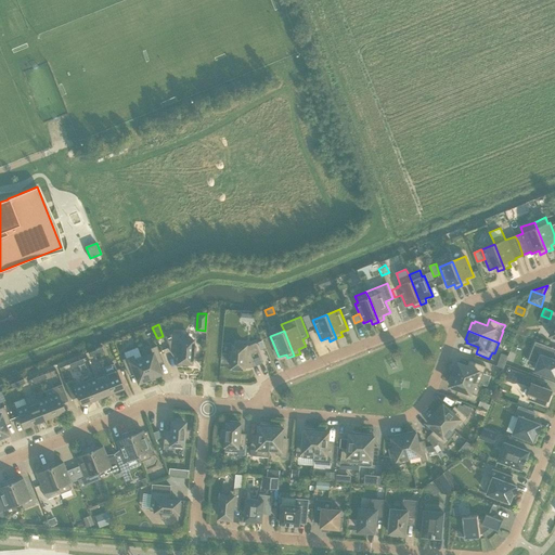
[(166,337),(170,347),(179,348),(178,362),(181,362),(180,365),(189,365),(189,363),(191,363),(192,356),(195,357),(196,348),(193,347),(193,340),(185,339),(185,334),(175,333),(166,337)]
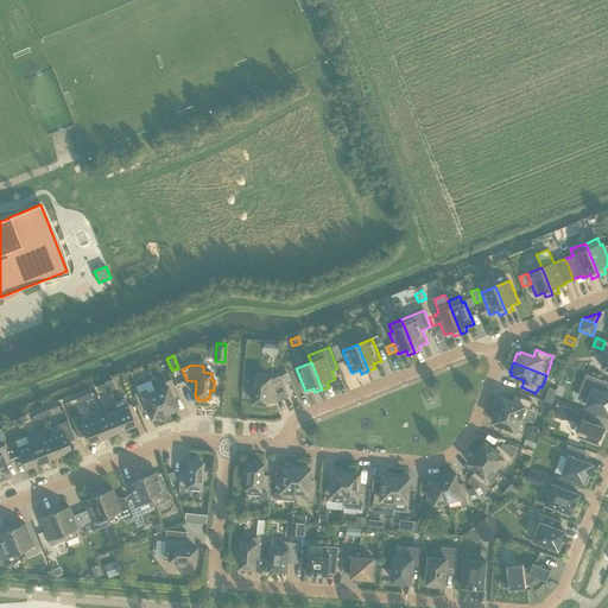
[(607,393),(601,391),(605,381),(587,374),(580,394),(590,398),(587,406),(607,413),(607,393)]
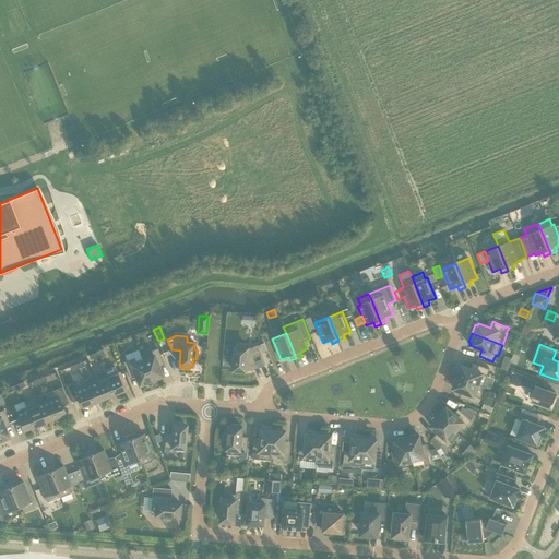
[(247,371),(247,368),(252,367),(253,370),(265,365),(258,345),(251,348),(236,347),(235,354),(232,354),(230,363),(235,363),(234,370),(236,370),(236,373),(245,373),(245,371),(247,371)]
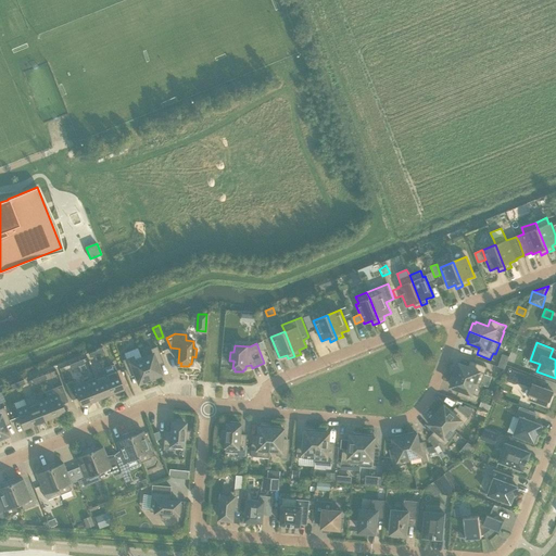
[(142,358),(151,381),(160,377),(159,375),(161,374),(156,363),(163,359),(158,346),(151,350),(152,354),(142,358)]
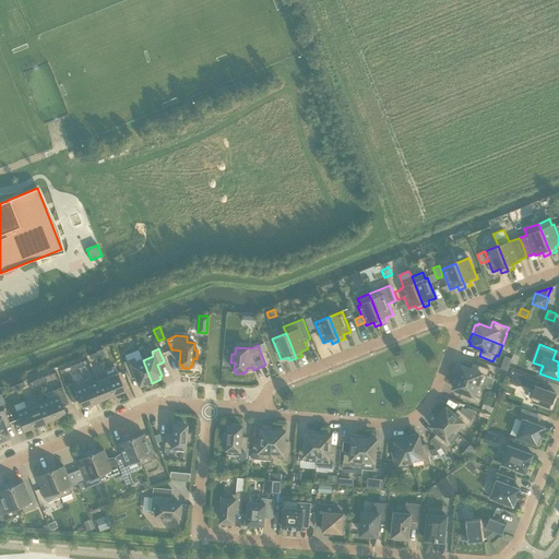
[(130,359),(123,363),(129,376),(135,373),(140,385),(142,384),(143,387),(152,383),(143,360),(137,363),(134,358),(130,359)]
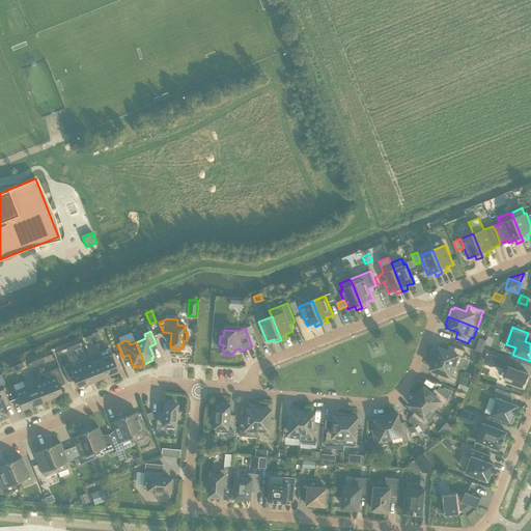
[(432,357),(459,367),(463,357),(465,351),(452,345),(450,352),(439,347),(439,350),(436,348),(432,357)]
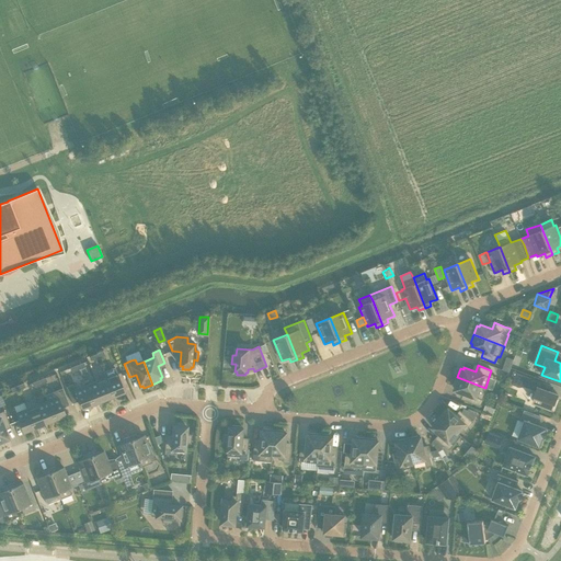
[(104,371),(106,378),(114,397),(125,392),(115,367),(104,371)]
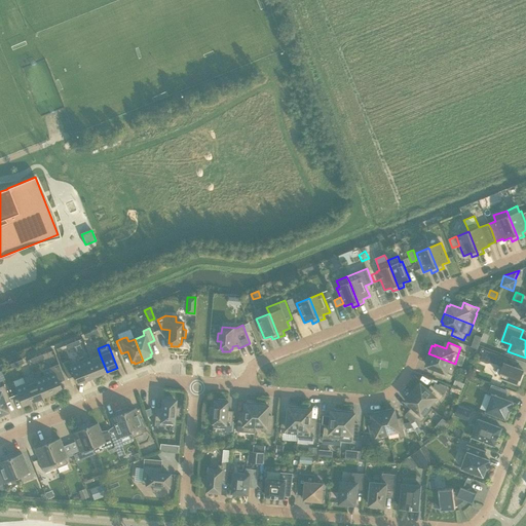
[(485,349),(480,361),(487,363),(492,363),(503,367),(501,371),(502,371),(500,377),(518,383),(520,378),(521,378),(524,370),(518,368),(506,364),(509,359),(485,349)]
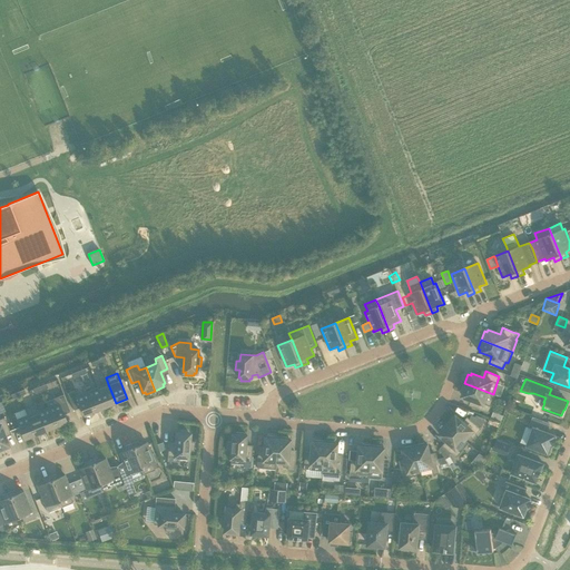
[(493,394),(464,383),(461,393),(463,394),(462,396),(474,401),(472,406),(489,413),(495,395),(493,394)]
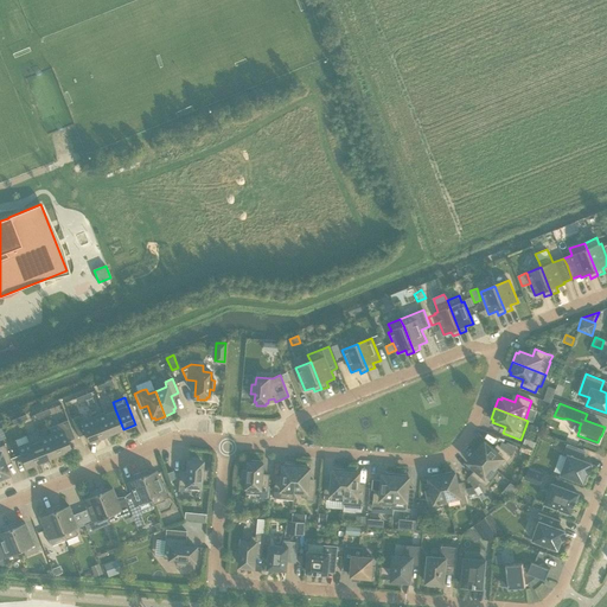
[(104,413),(113,434),(123,429),(115,409),(104,413)]
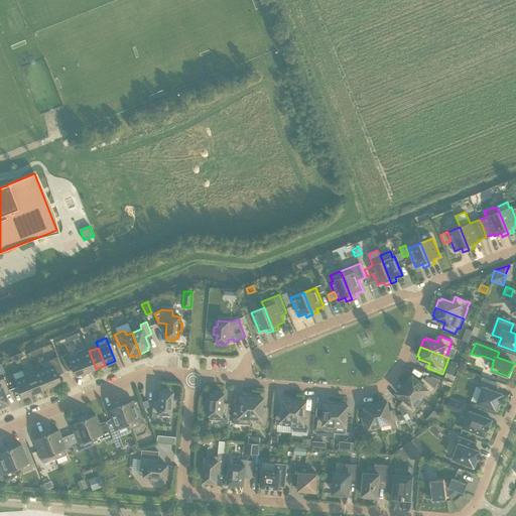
[(89,351),(79,355),(86,373),(96,369),(89,351)]
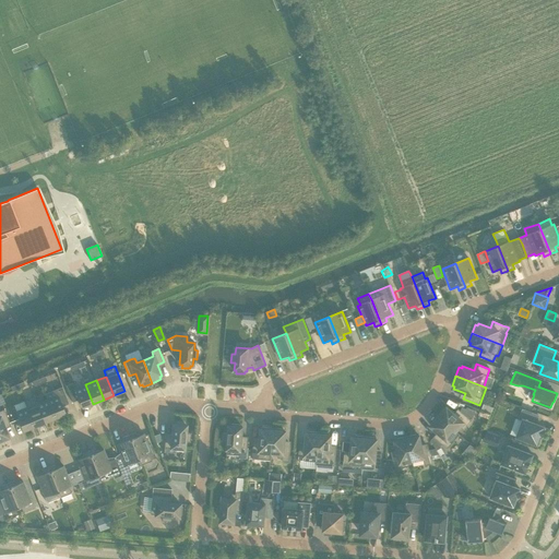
[(73,384),(67,387),(72,403),(80,400),(82,408),(93,404),(85,384),(74,389),(73,384)]
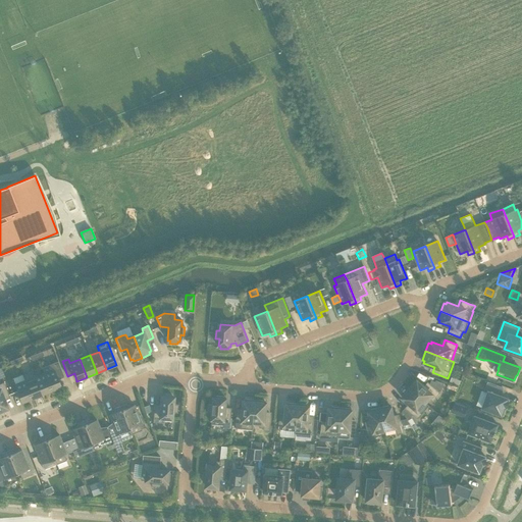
[(64,377),(58,361),(42,367),(45,373),(52,390),(61,387),(58,379),(64,377)]
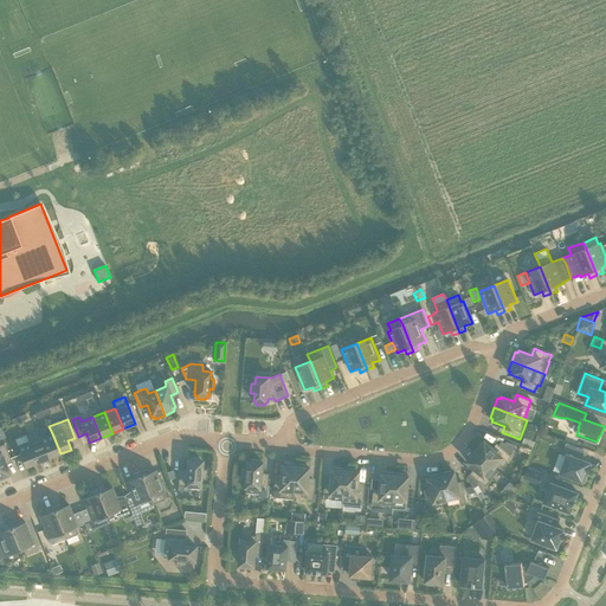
[(30,442),(38,463),(49,458),(40,438),(38,431),(26,436),(30,442)]
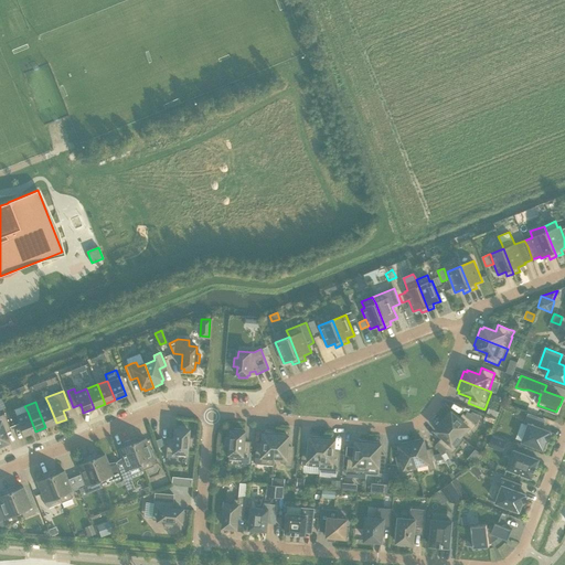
[(56,423),(49,404),(38,408),(45,427),(56,423)]
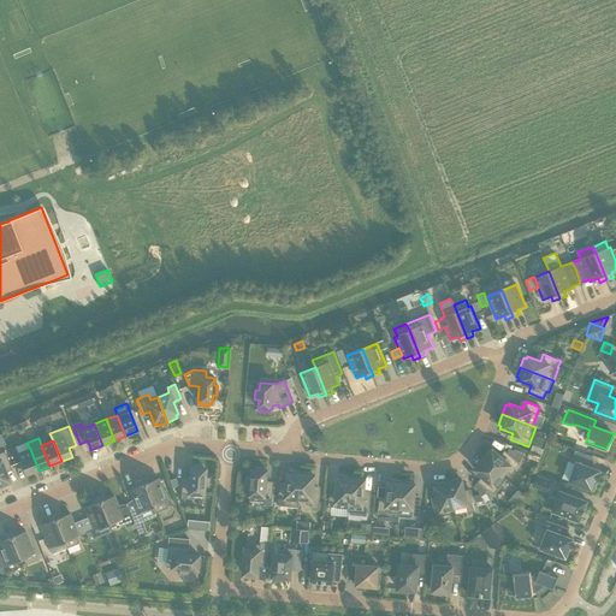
[(489,449),(481,457),(502,475),(507,471),(510,474),(520,465),(525,450),(515,446),(514,449),(510,448),(508,454),(503,458),(492,450),(491,451),(489,449)]
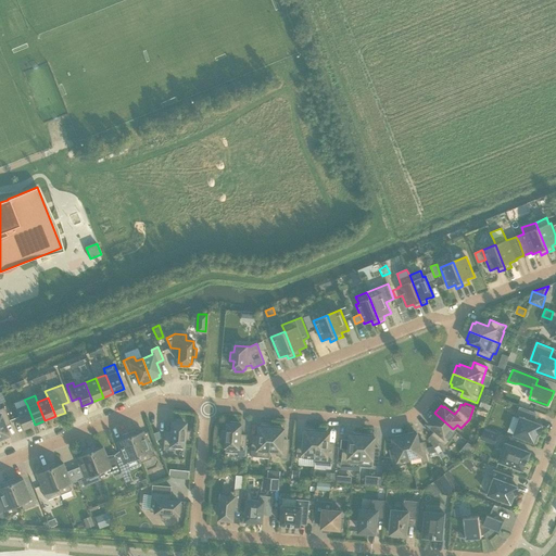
[(35,425),(27,405),(16,409),(24,429),(35,425)]
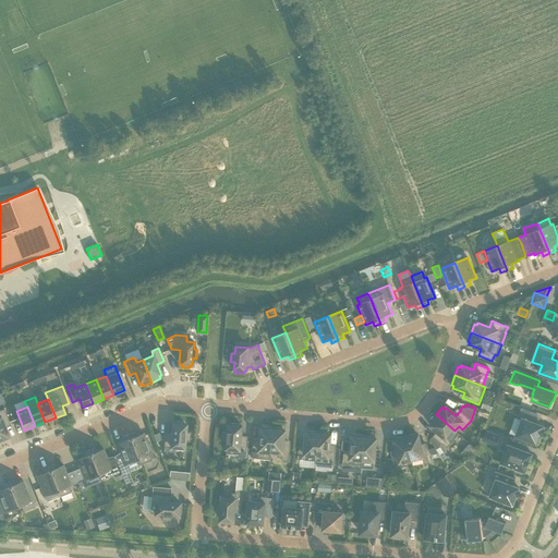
[(0,410),(0,443),(8,440),(7,437),(9,437),(3,425),(10,422),(4,409),(0,410)]
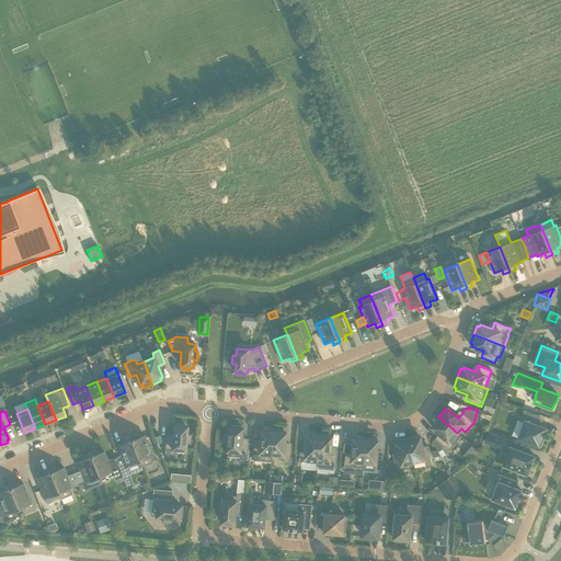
[(530,442),(529,444),(537,446),(538,445),(539,446),(544,436),(545,437),(546,436),(547,433),(547,432),(545,431),(546,428),(538,425),(541,418),(525,411),(522,421),(526,422),(519,438),(530,442)]
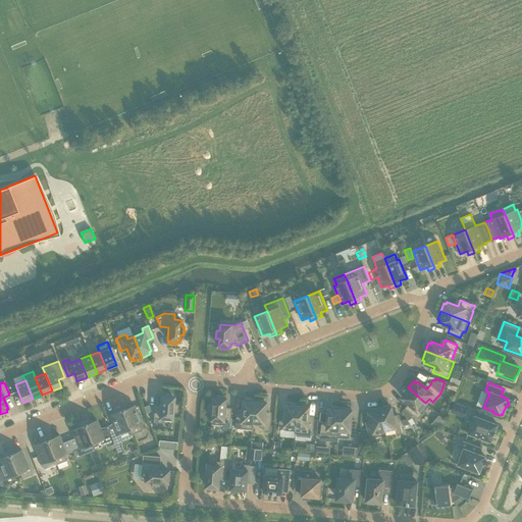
[(425,403),(408,387),(402,395),(404,397),(403,398),(412,406),(408,410),(417,418),(428,406),(425,403)]
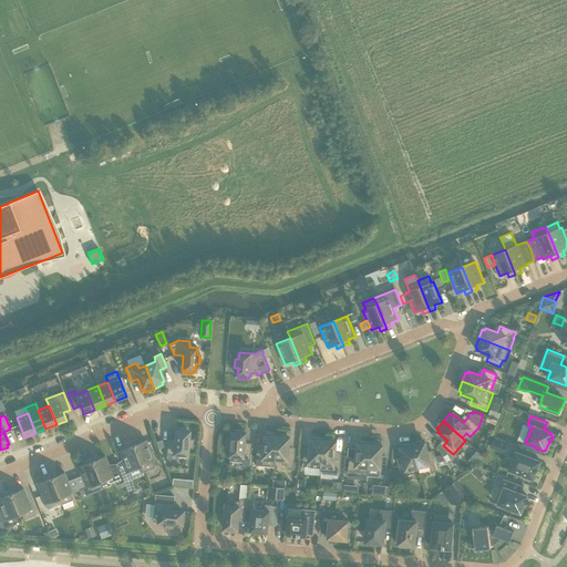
[(187,455),(187,447),(193,449),(194,440),(188,439),(189,432),(187,432),(187,429),(178,428),(178,431),(176,431),(175,445),(168,444),(166,459),(178,460),(178,454),(187,455)]
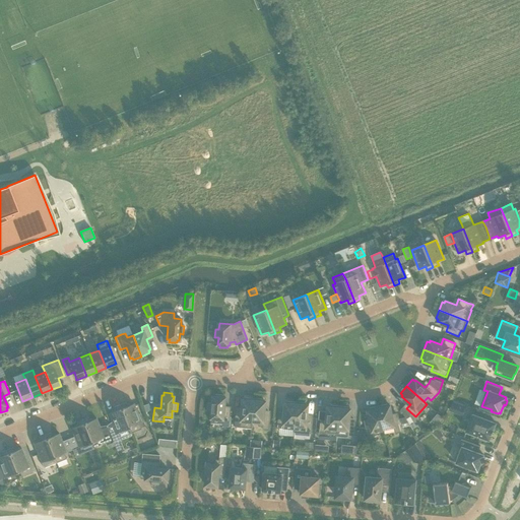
[(225,397),(223,397),(224,395),(216,394),(216,396),(213,396),(213,403),(208,402),(207,411),(212,411),(212,424),(223,424),(223,426),(230,427),(231,411),(224,410),(225,397)]
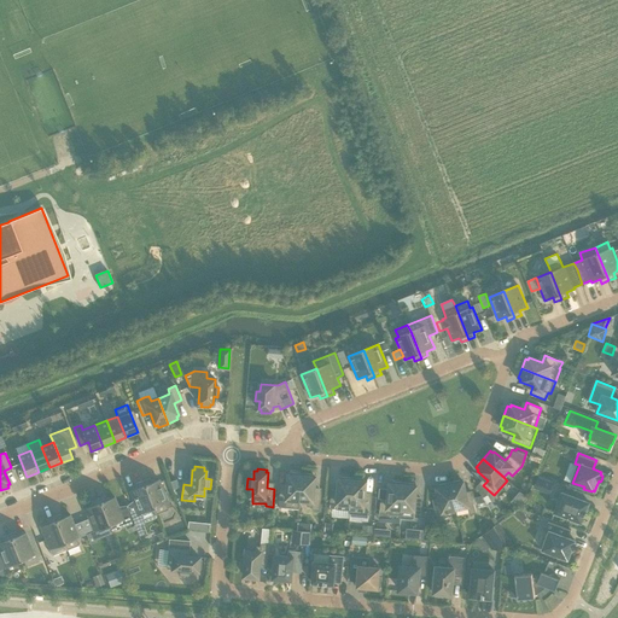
[(301,501),(303,473),(292,472),(292,476),(290,474),(289,489),(281,489),(279,507),(299,509),(301,501)]
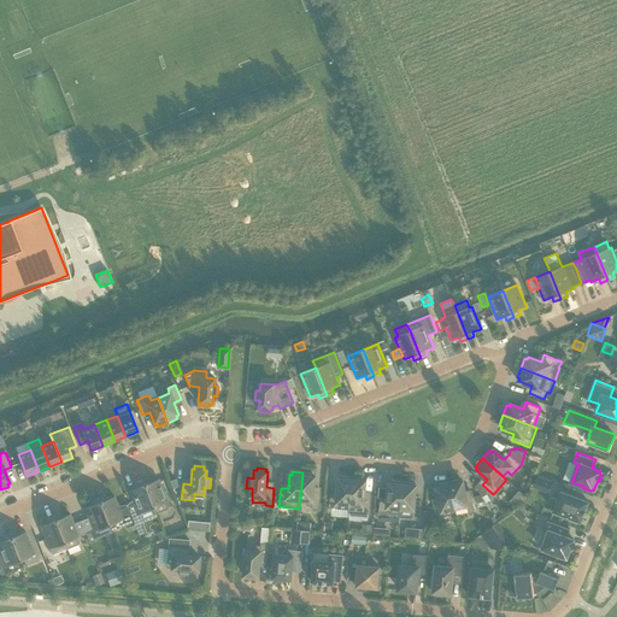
[(313,474),(303,472),(300,500),(307,500),(307,506),(312,506),(312,509),(319,510),(322,492),(315,491),(316,476),(313,476),(313,474)]
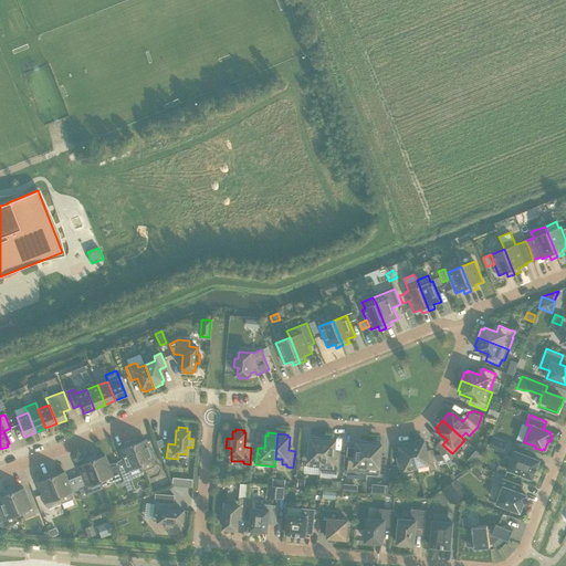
[(302,465),(321,468),(324,438),(314,437),(314,439),(312,439),(311,452),(304,451),(302,465)]
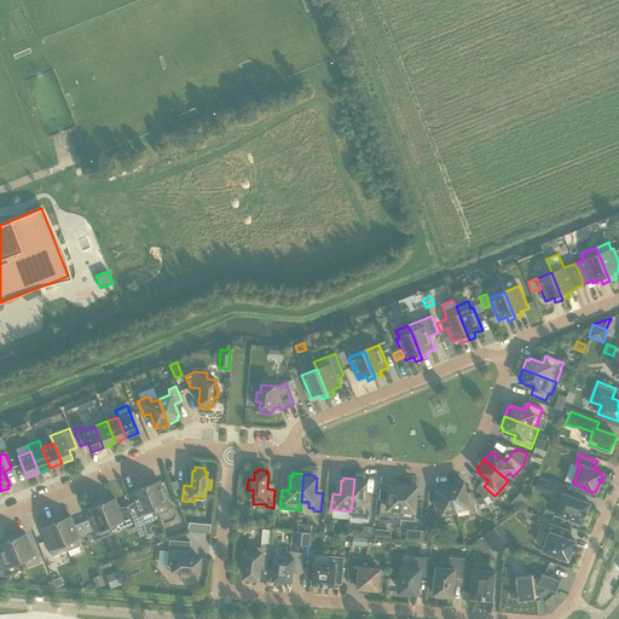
[(143,481),(156,515),(168,510),(166,504),(168,503),(160,480),(151,484),(150,479),(143,481)]
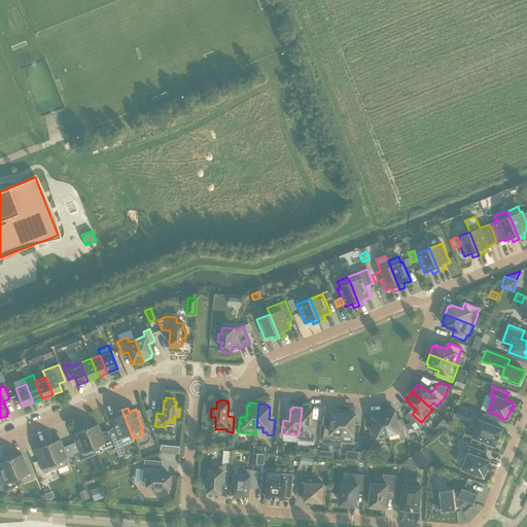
[(302,408),(299,435),(299,437),(317,440),(318,423),(311,423),(312,411),(310,411),(311,409),(302,408)]
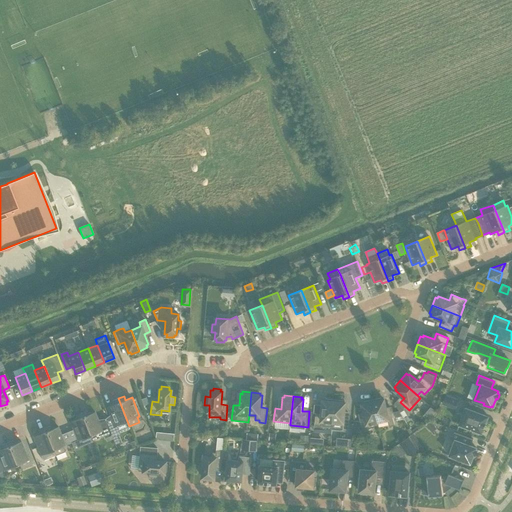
[(443,404),(456,409),(459,400),(446,396),(443,404)]
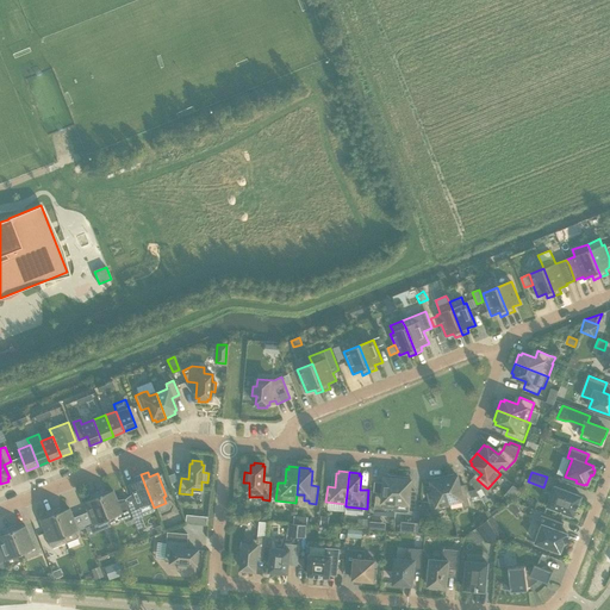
[(132,497),(125,500),(132,517),(134,518),(134,522),(142,518),(143,516),(155,511),(154,508),(141,474),(134,478),(136,481),(128,485),(132,497)]
